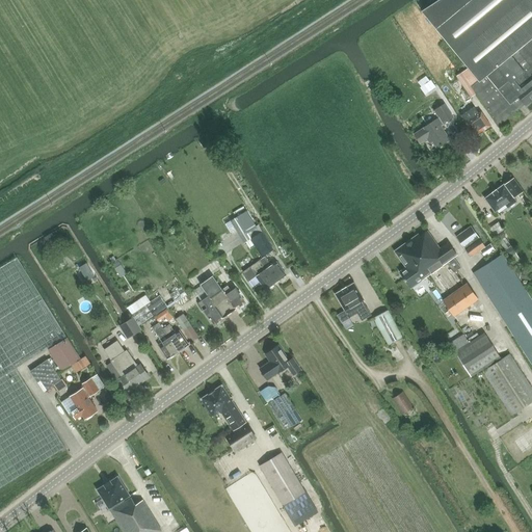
[(468,68),(475,76),(478,81),(471,87),(476,94),(491,117),(499,126),(517,110),(513,107),(511,108),(506,99),(508,97),(506,94),(531,71),(531,0),(437,0),(421,11),(468,68)]
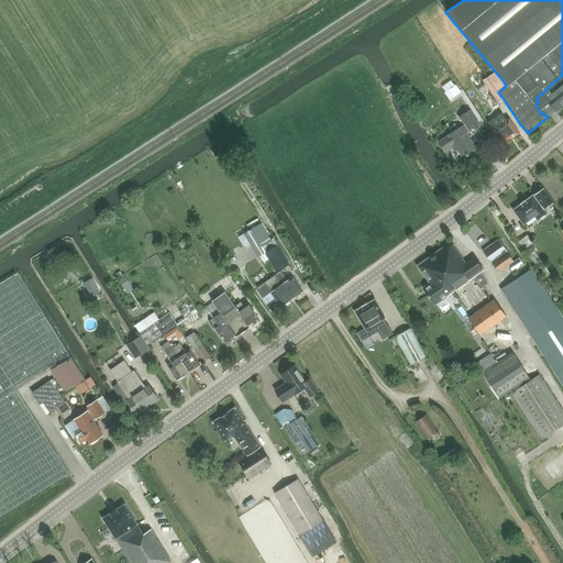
[(503,80),(495,72),(483,79),(498,102),(504,99),(498,92),(506,86),(503,80)]
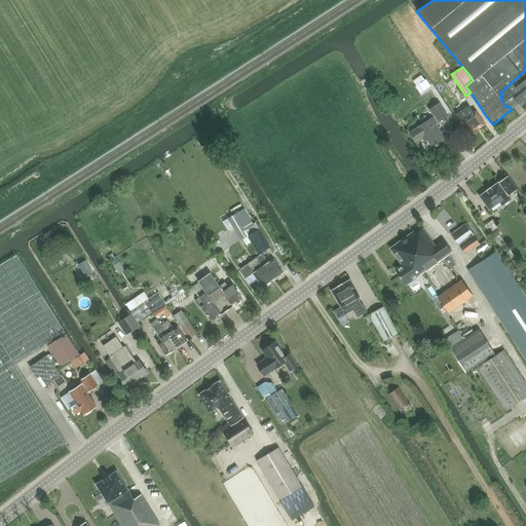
[(525,70),(500,92),(502,96),(500,98),(505,107),(508,106),(512,109),(518,104),(520,106),(525,100),(525,70)]
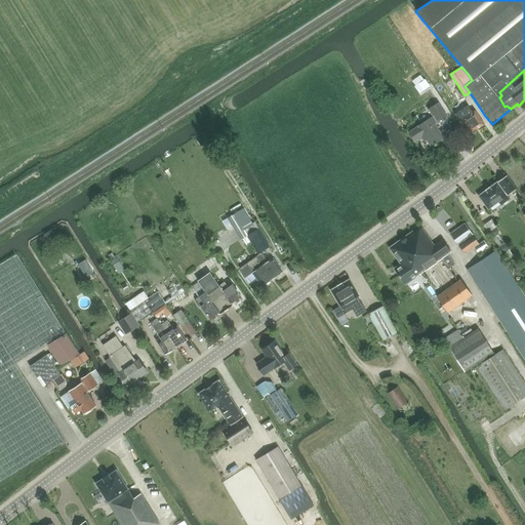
[(426,79),(418,84),(423,90),(430,86),(426,79)]
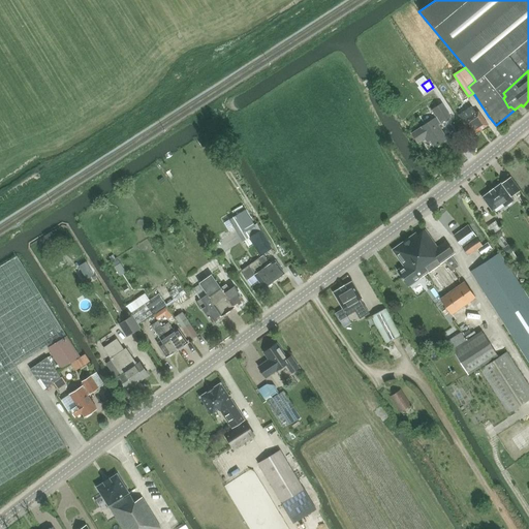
[(421,127),(411,133),(417,143),(427,136),(434,147),(447,138),(438,125),(450,117),(442,103),(431,110),(436,117),(421,127)]
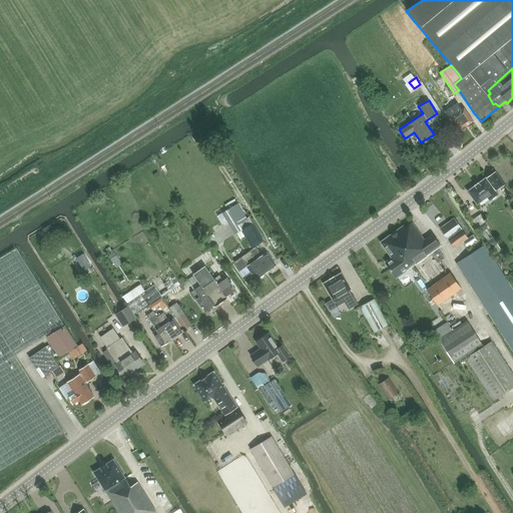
[(455,113),(449,118),(458,132),(474,121),(464,107),(462,109),(458,103),(451,108),(455,113)]
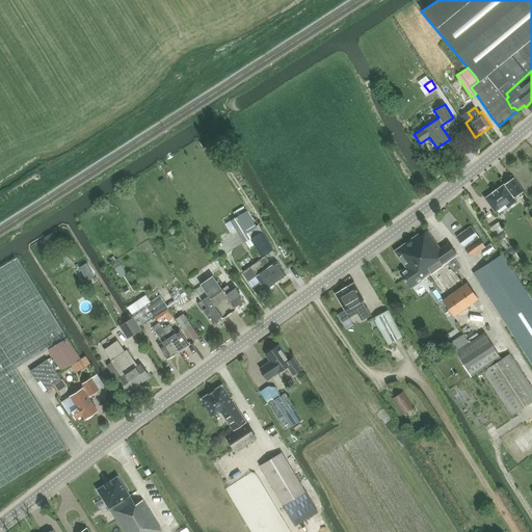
[(523,191),(513,179),(505,185),(504,184),(485,198),(495,211),(505,204),(507,207),(515,202),(513,197),(523,191)]
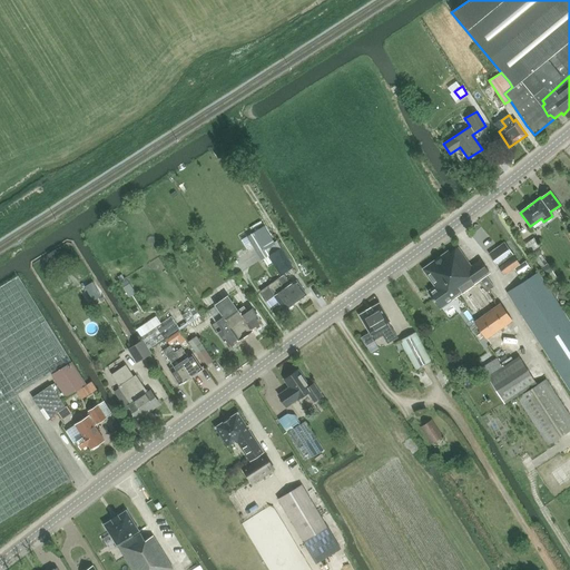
[(249,236),(243,241),(251,253),(256,248),(249,236)]
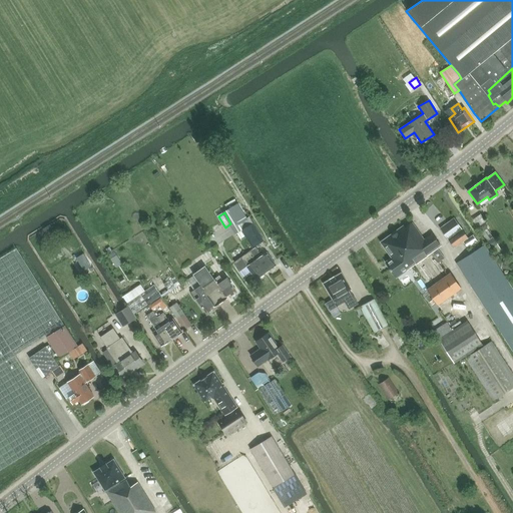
[(481,214),(471,221),(476,228),(486,221),(481,214)]
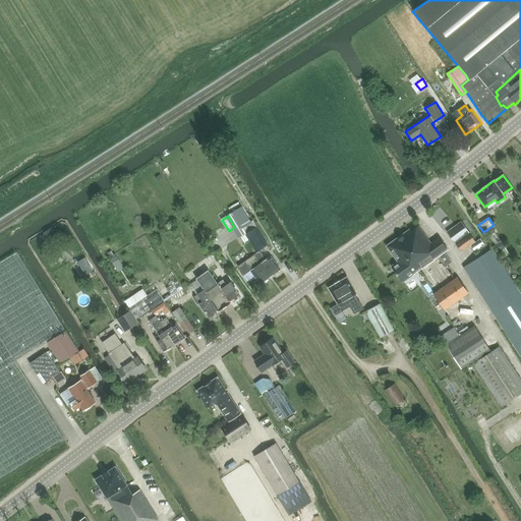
[(252,220),(236,231),(240,238),(245,234),(256,227),(252,220)]
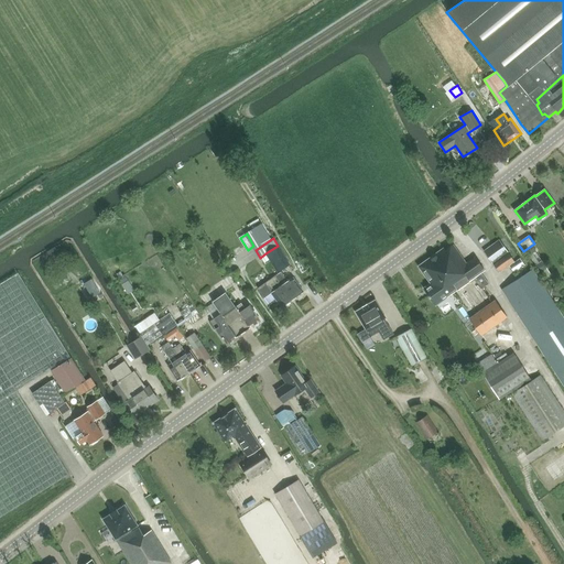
[(484,251),(499,272),(514,262),(499,240),(484,251)]
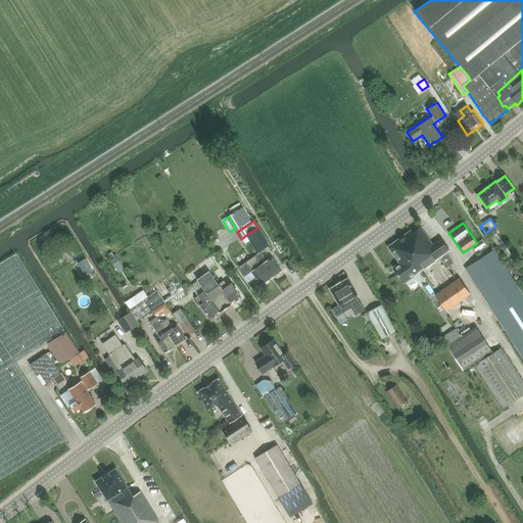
[(412,230),(388,247),(399,264),(393,268),(403,283),(439,258),(446,268),(453,264),(445,253),(449,251),(440,238),(432,244),(420,227),(413,232),(412,230)]
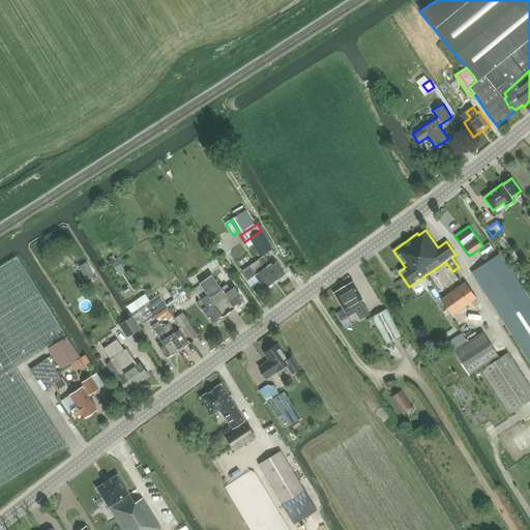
[(272,248),(261,231),(249,238),(261,256),(272,248)]
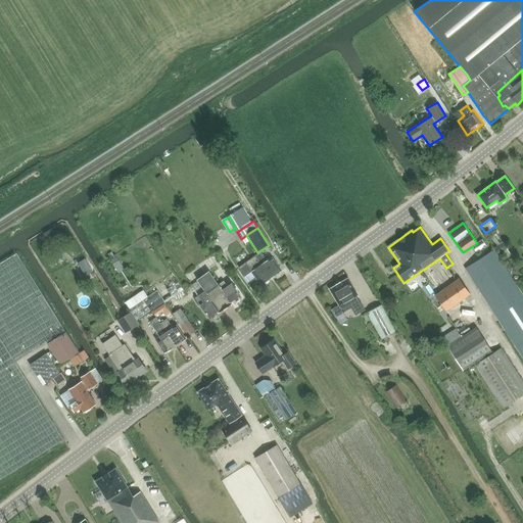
[(54,235),(51,230),(44,234),(47,239),(54,235)]
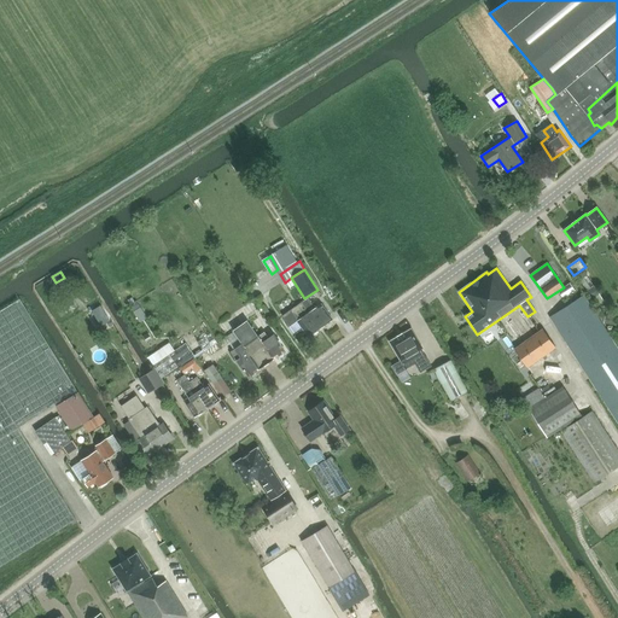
[(250,285),(260,295),(272,283),(261,273),(250,285)]
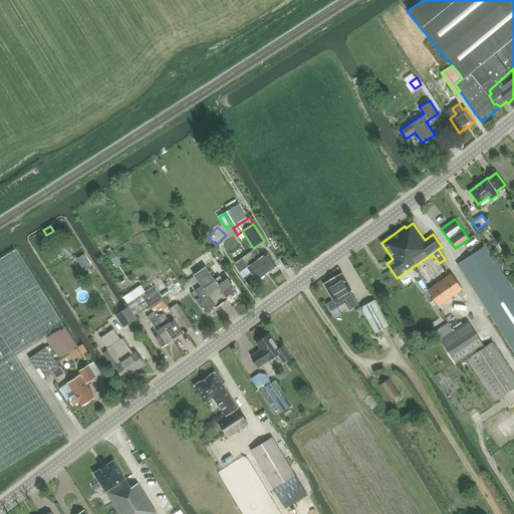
[(464,242),(468,248),(478,241),(474,236),(464,242)]
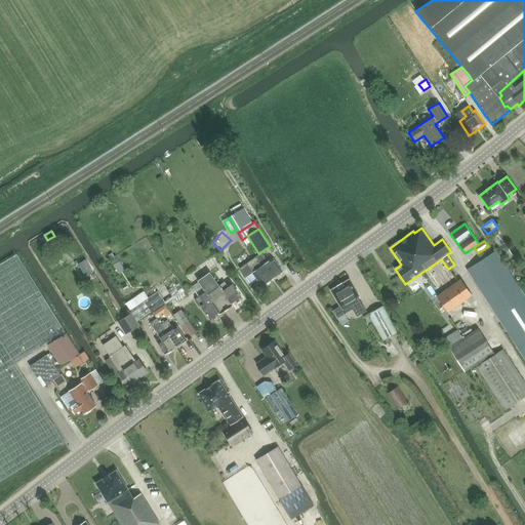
[(502,254),(509,250),(510,250),(505,242),(497,247),(502,254)]
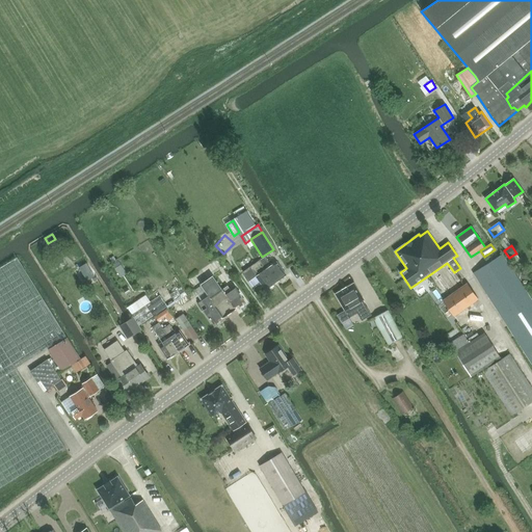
[(515,254),(509,258),(513,262),(519,259),(515,254)]
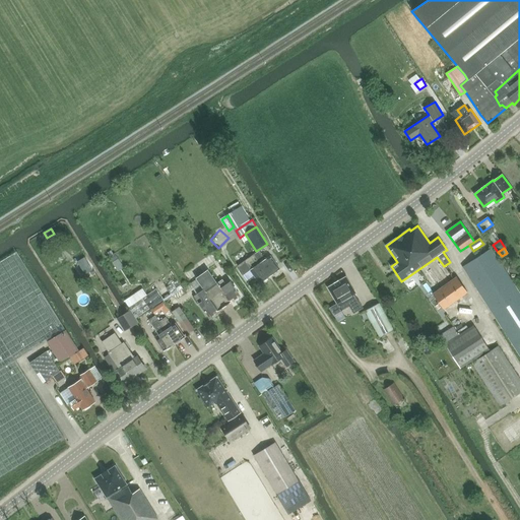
[(462,267),(519,355),(519,294),(491,249),(462,267)]
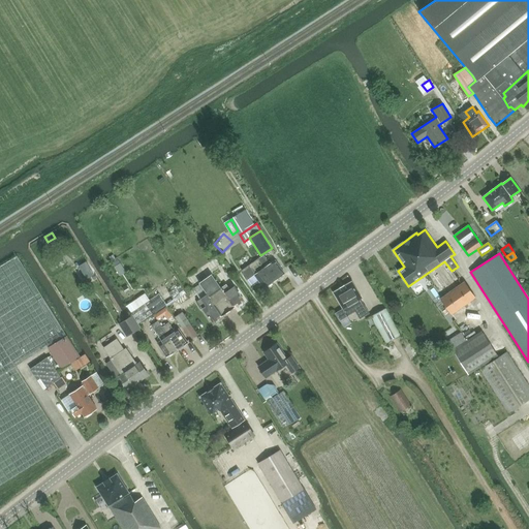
[(258,259),(274,281),(284,273),(275,260),(270,263),(263,255),(258,259)]
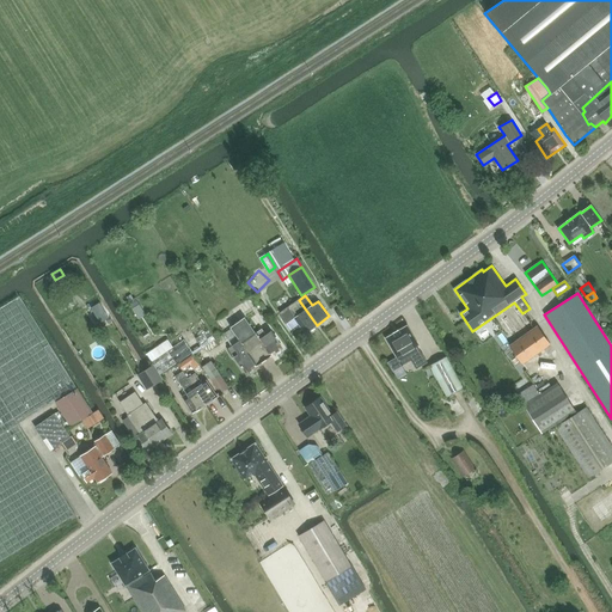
[(0,307),(0,561),(74,515),(18,424),(55,402),(78,387),(19,297),(0,307)]
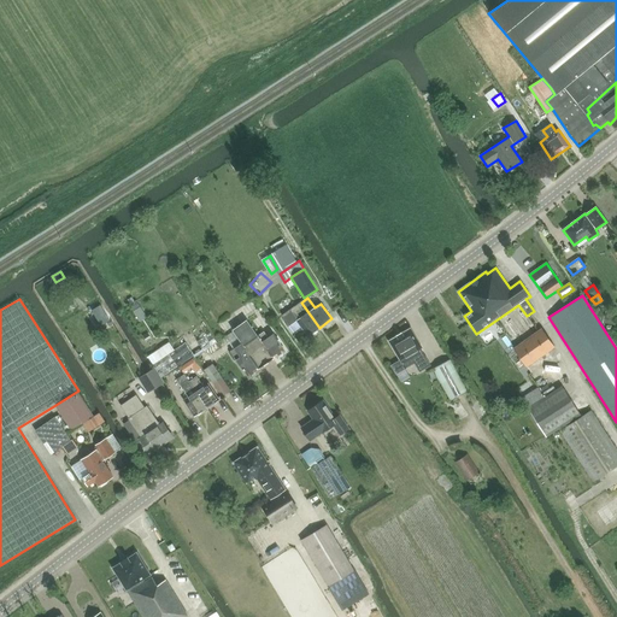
[(319,328),(301,303),(282,316),(289,327),(297,321),(307,336),(319,328)]
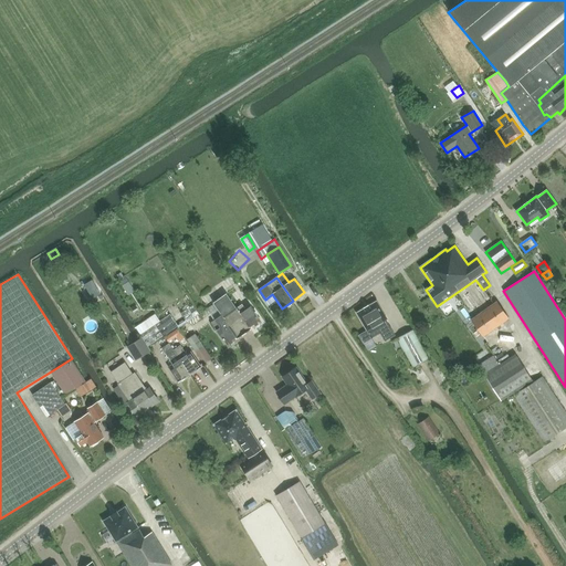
[(100,293),(92,281),(84,285),(93,299),(100,293)]
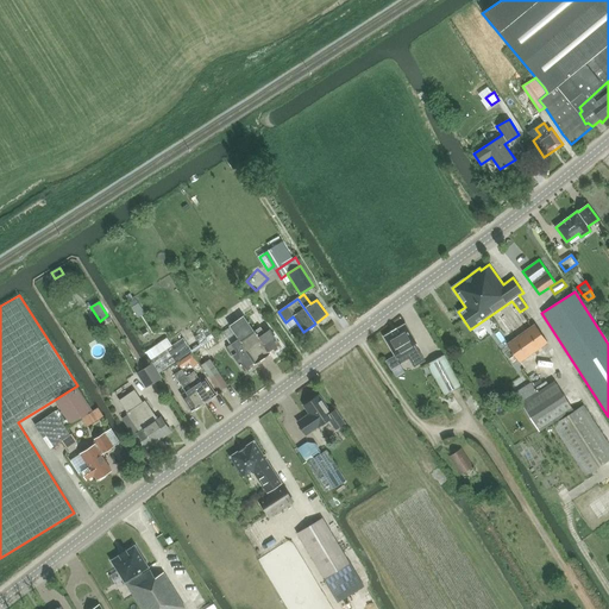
[(243,316),(230,326),(238,339),(256,364),(274,351),(276,352),(280,350),(280,347),(281,346),(269,330),(264,333),(261,327),(255,332),(243,316)]
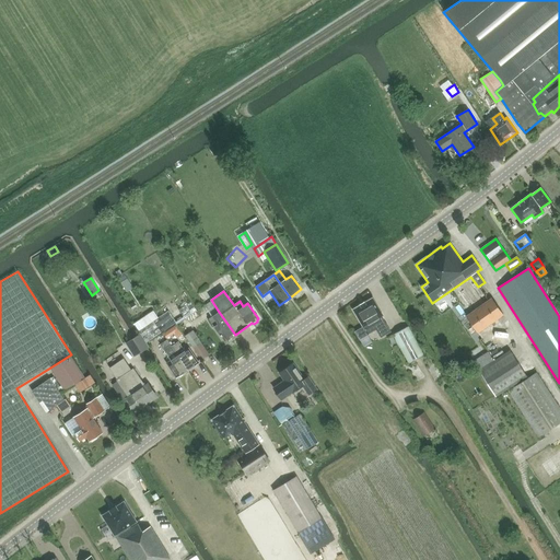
[(356,331),(360,339),(375,330),(381,338),(391,333),(382,317),(383,316),(372,298),(352,310),(363,327),(356,331)]
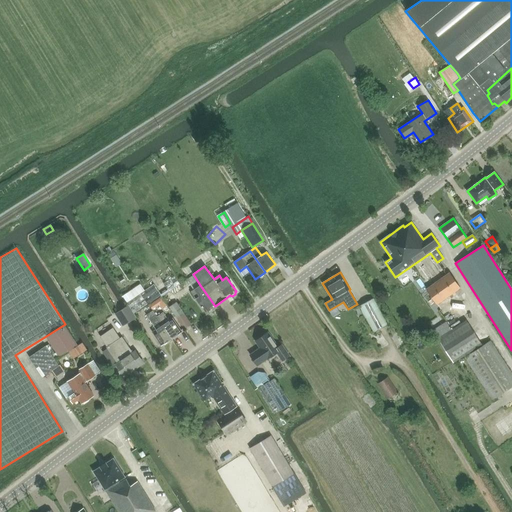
[(429,287),(426,289),(436,304),(460,287),(449,273),(446,275),(429,287)]
